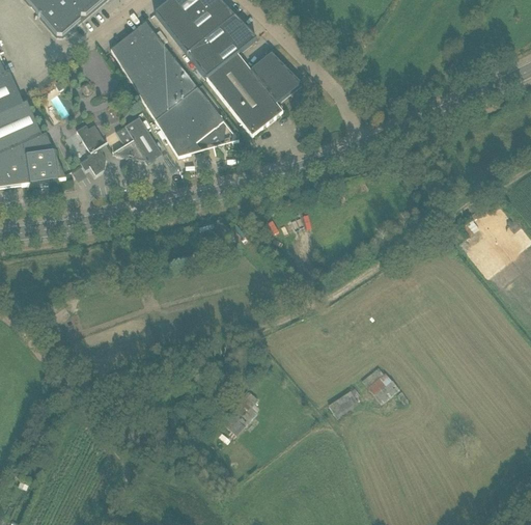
[(28,0),(56,32),(62,33),(80,18),(81,12),(86,12),(101,0),(28,0)]
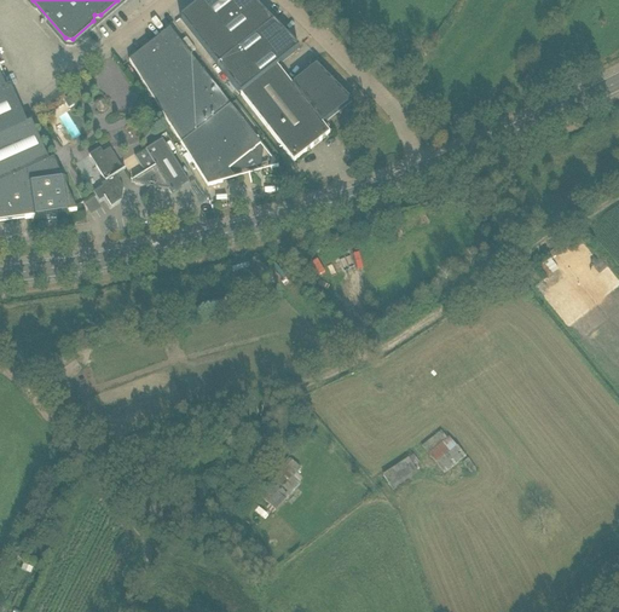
[(277,59),(299,42),(258,0),(195,0),(180,12),(239,88),(241,88),(293,156),(329,127),(322,117),(351,94),(316,59),(291,79),(277,59)]
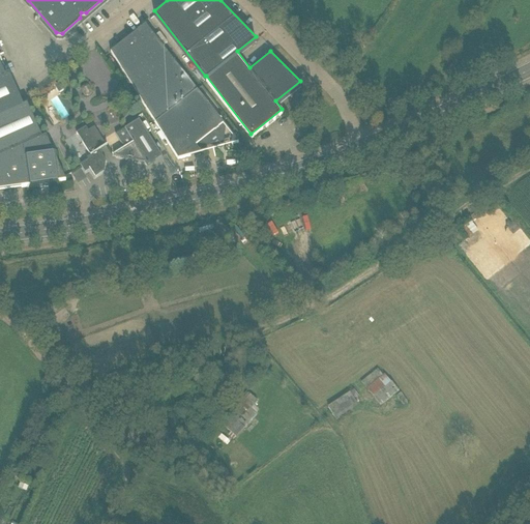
[(198,85),(152,27),(145,19),(111,47),(155,118),(198,85)]
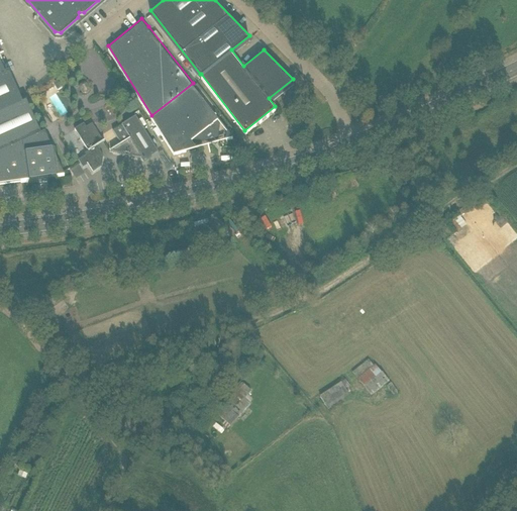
[(22,98),(8,66),(5,68),(0,57),(0,180),(25,177),(25,183),(61,178),(61,172),(64,172),(59,159),(56,140),(50,140),(44,128),(40,129),(26,96),(22,98)]
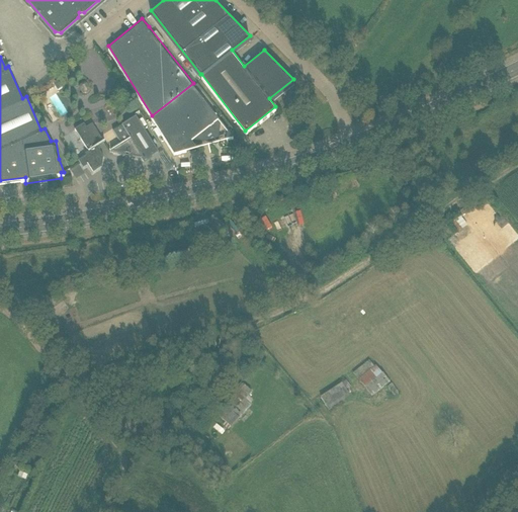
[(58,75),(53,78),(58,85),(62,82),(58,75)]
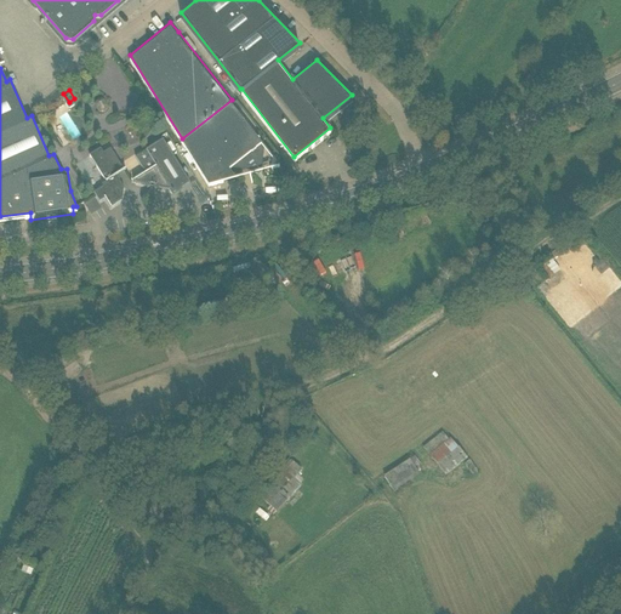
[(265,141),(232,100),(182,138),(209,180),(223,176),(223,175),(222,175),(221,170),(231,163),(255,165),(252,161),(255,159),(261,166),(265,141)]
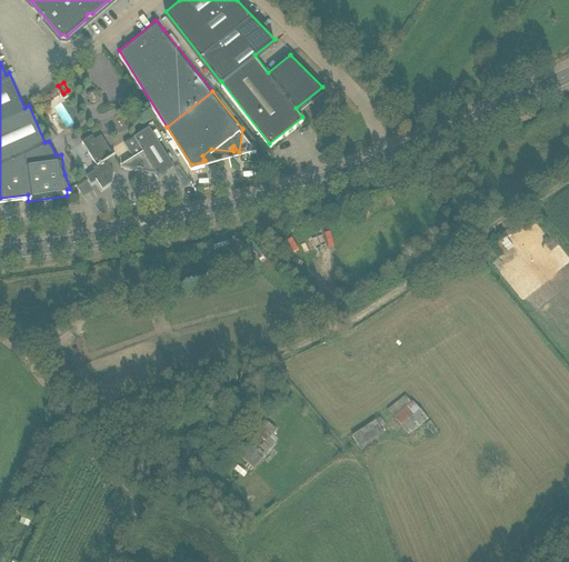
[(149,123),(136,131),(125,139),(133,153),(120,161),(121,161),(123,160),(125,162),(133,163),(135,167),(138,164),(141,166),(142,169),(146,167),(153,169),(156,168),(159,172),(173,162),(149,123)]
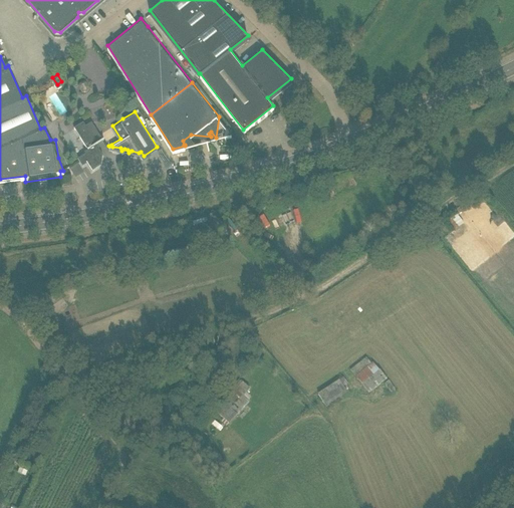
[(97,142),(96,141),(102,137),(91,117),(85,121),(82,117),(73,123),(87,146),(83,148),(85,150),(77,154),(82,162),(86,160),(91,168),(92,167),(100,161),(102,151),(97,143),(97,142)]
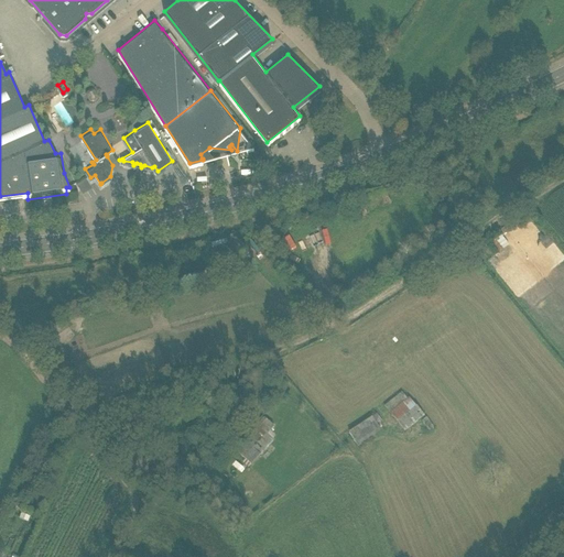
[(54,347),(43,334),(35,340),(45,353),(54,347)]
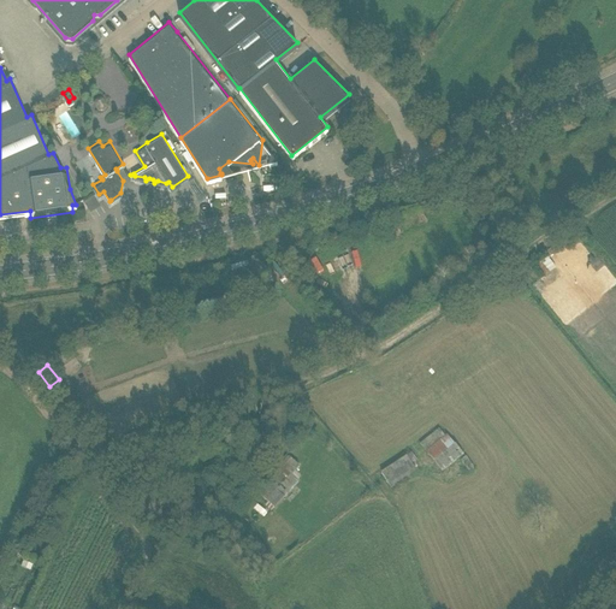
[(420,437),(442,465),(443,465),(463,449),(448,429),(446,430),(439,421),(420,437)]
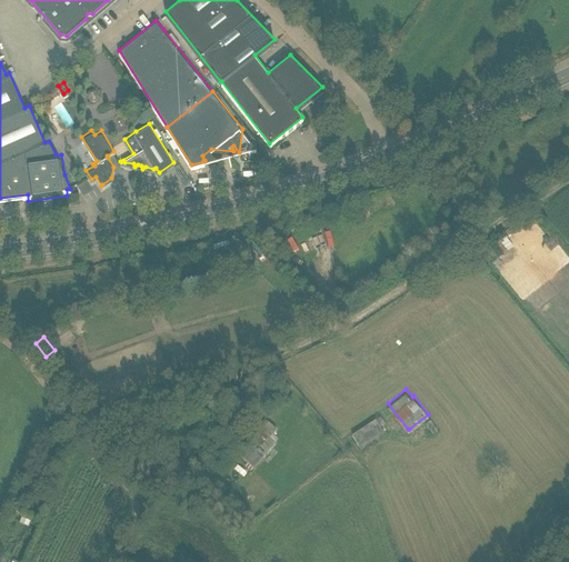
[(380,412),(352,430),(361,444),(385,429),(382,424),(387,422),(380,412)]
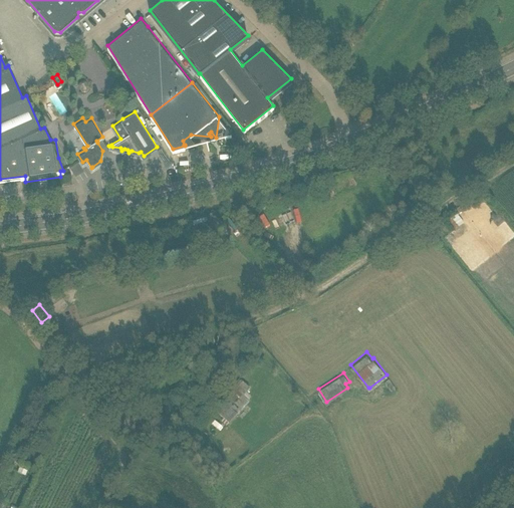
[(229,393),(224,398),(238,410),(242,404),(250,397),(244,391),(250,385),(241,375),(227,391),(229,393)]
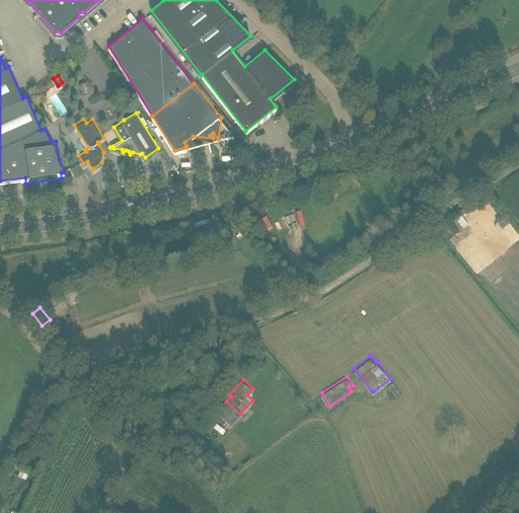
[(388,382),(394,392),(399,389),(392,379),(388,382)]
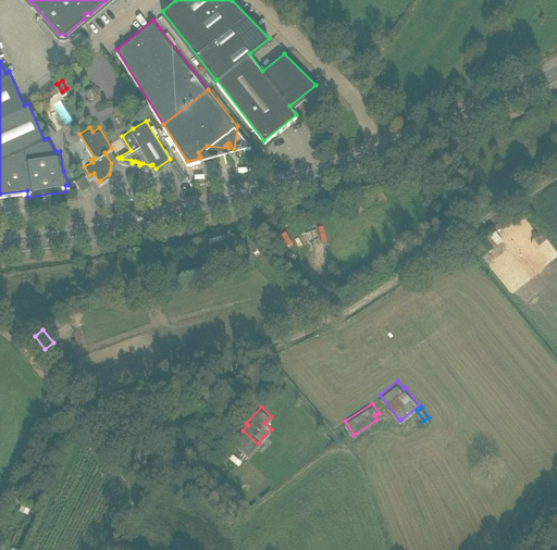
[(63,427),(59,437),(64,439),(69,429),(63,427)]
